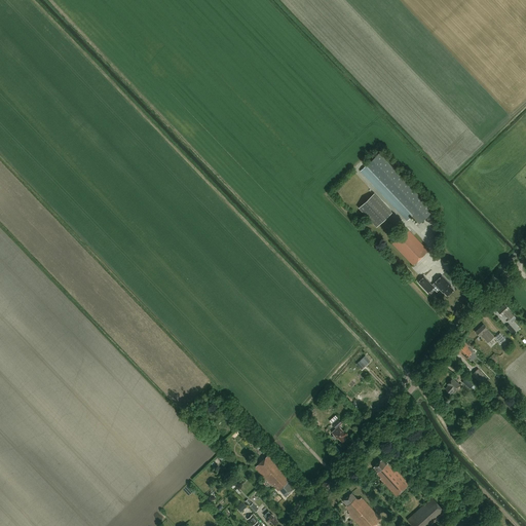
[(418,224),(434,211),(379,152),(365,166),(412,217),(418,224)]
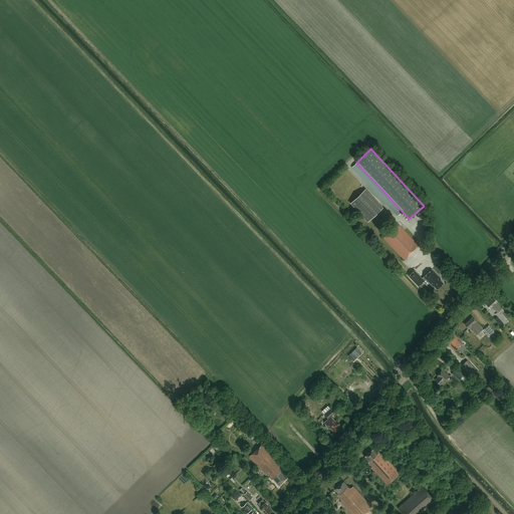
[(398,216),(403,212),(356,163),(352,167),(398,216)]
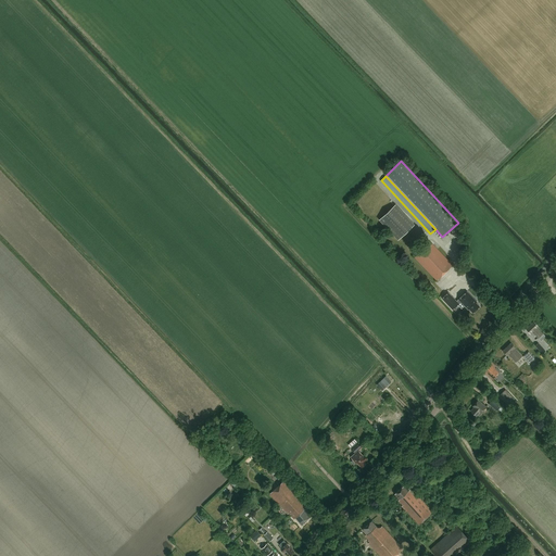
[(397,240),(414,224),(394,204),(378,219),(397,240)]
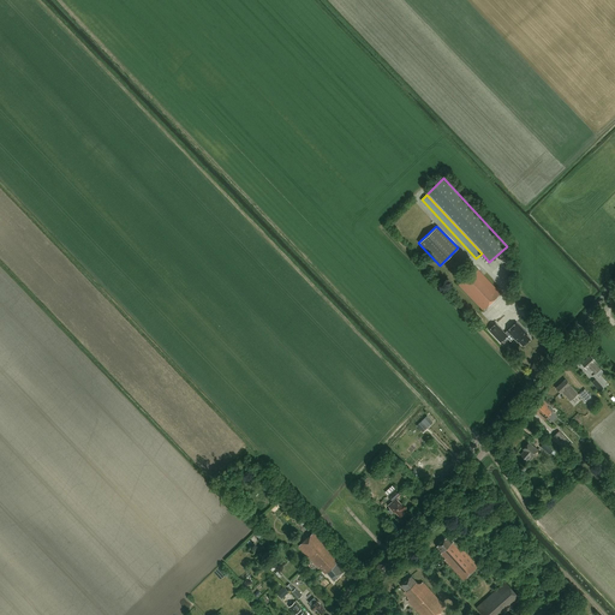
[(483,310),(500,293),(476,267),(458,284),(483,310)]
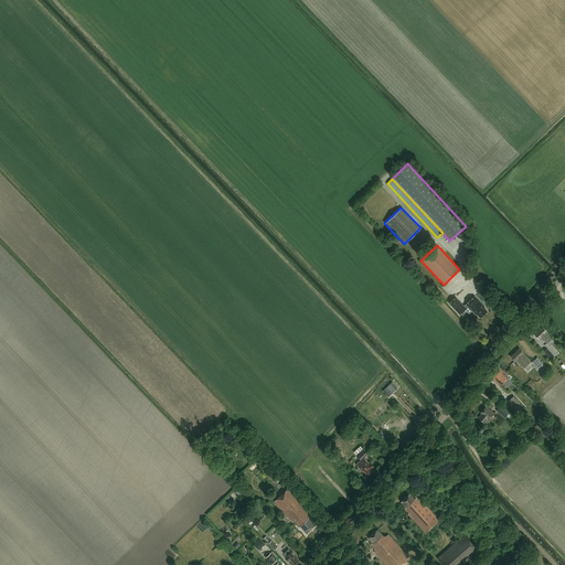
[(456,297),(449,302),(460,315),(466,308),(468,306),(476,315),(477,313),(481,318),(488,311),(483,308),(484,307),(475,296),(466,304),(465,306),(456,297)]
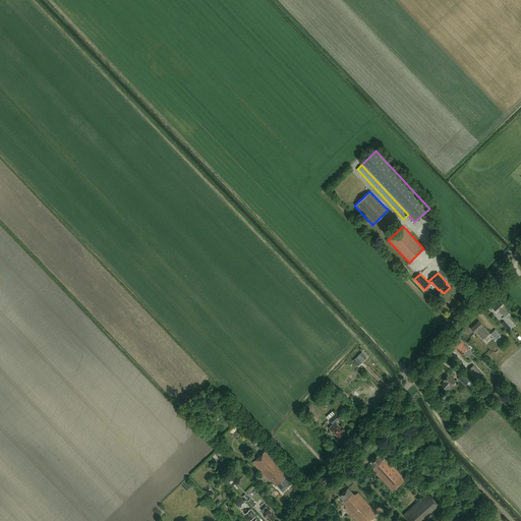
[(505,305),(500,301),(493,307),(497,312),(499,310),(505,316),(509,312),(503,306),(505,305)]
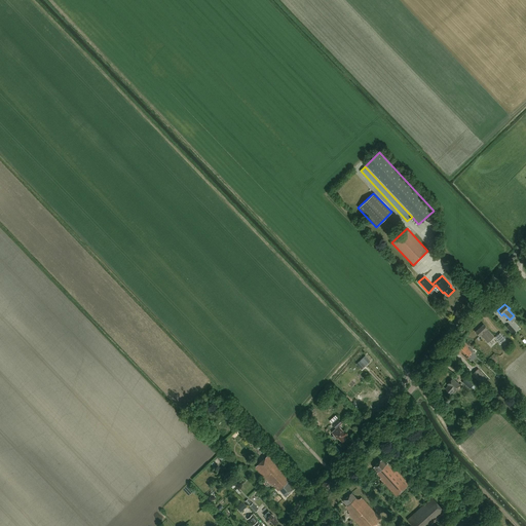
[(488,342),(494,336),(487,329),(484,325),(476,332),(480,336),(481,335),(488,342)]
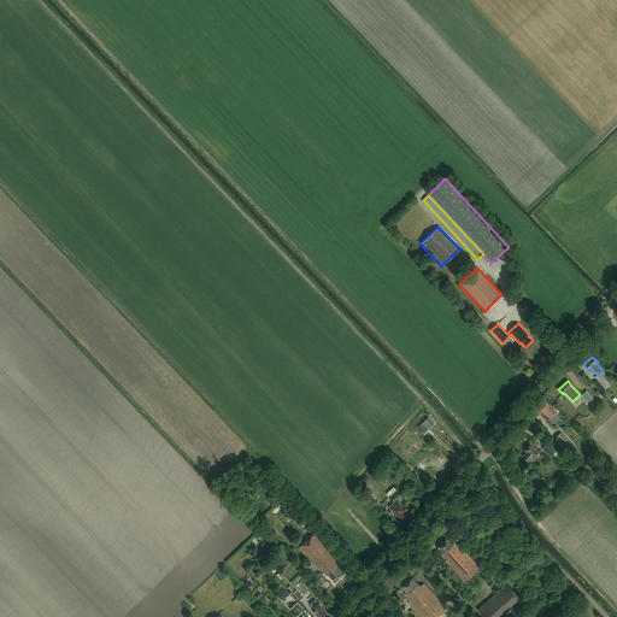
[(547,422),(556,412),(545,403),(542,405),(541,404),(535,411),(547,422)]
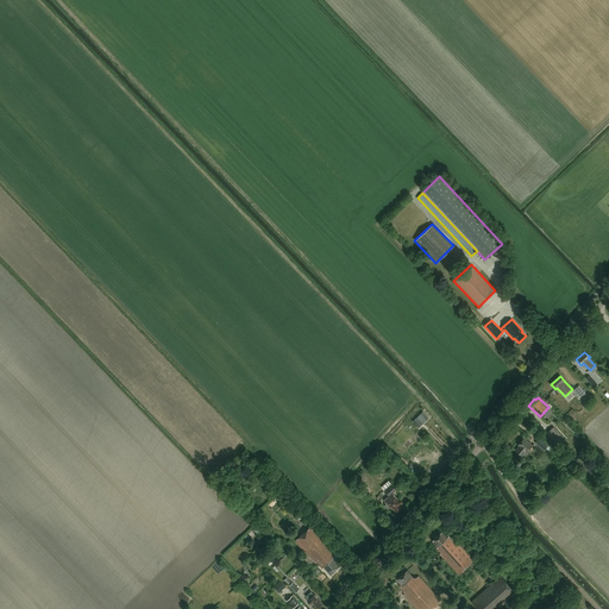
[(428,414),(422,409),(413,419),(420,425),(428,414)]
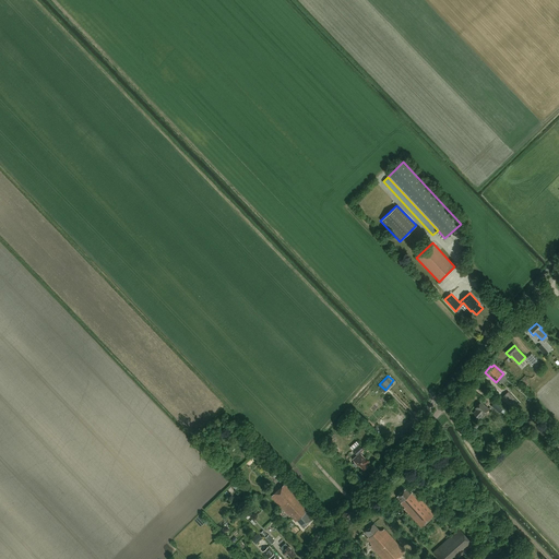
[(511,407),(518,402),(508,392),(501,397),(511,407)]
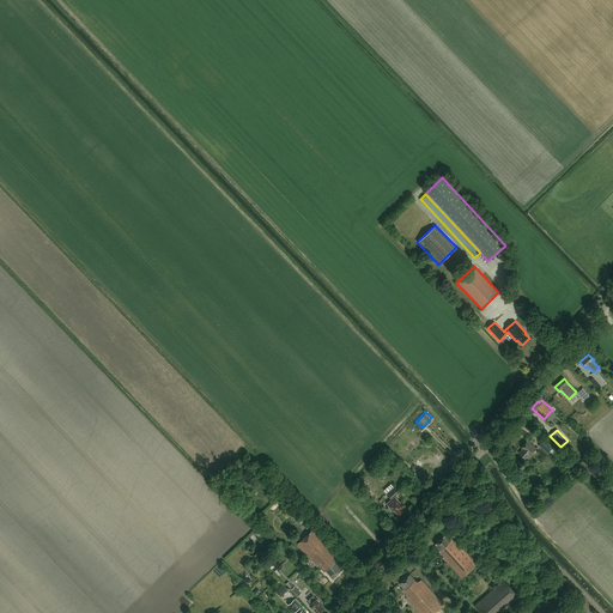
[(430,450),(434,447),(426,439),(423,443),(430,450)]
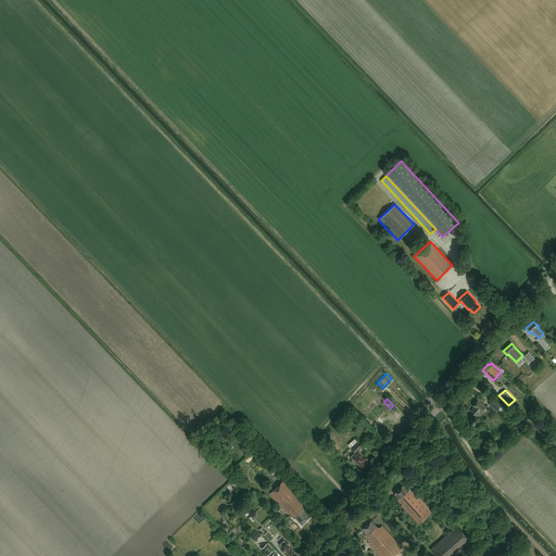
[(496,411),(501,406),(492,399),(489,403),(496,411)]
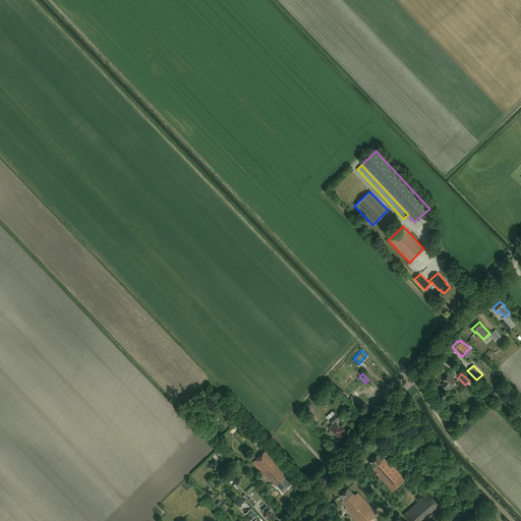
[(441,386),(447,390),(450,386),(451,387),(456,381),(448,374),(443,381),(445,382),(441,386)]
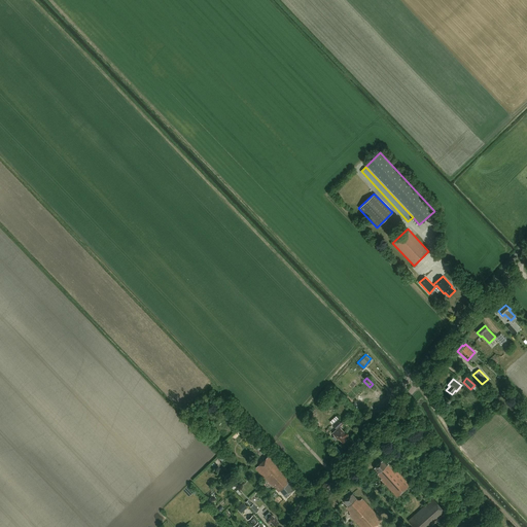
[(375,383),(371,386),(375,392),(379,388),(375,383)]
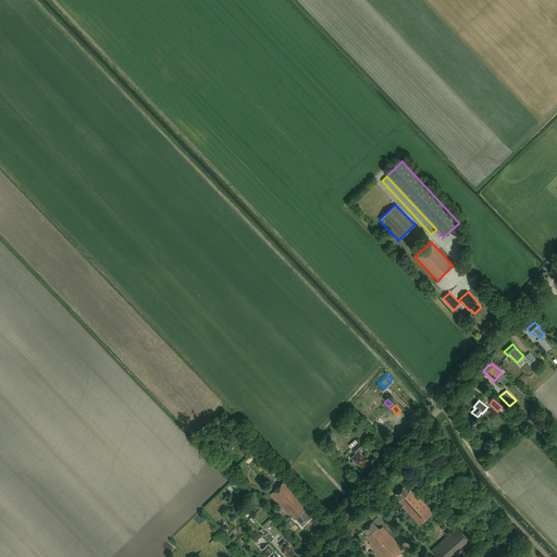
[(391,410),(383,417),(393,428),(400,421),(397,417),(395,415),(391,410)]
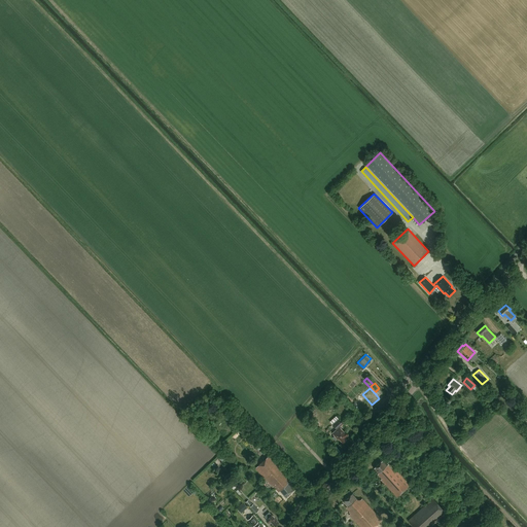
[(343,443),(344,442),(345,442),(346,441),(346,440),(347,438),(345,437),(348,435),(345,431),(344,431),(340,427),(342,424),(335,416),(329,421),(337,429),(332,433),(335,435),(332,437),(336,441),(339,437),(343,443)]
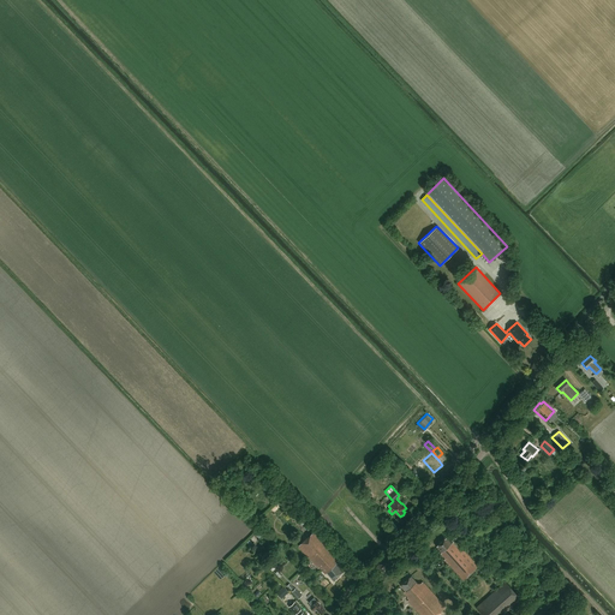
[(339,557),(315,531),(296,548),(302,554),(304,553),(318,568),(320,567),(326,573),(327,572),(333,579),(344,569),(338,562),(339,561),(339,557)]
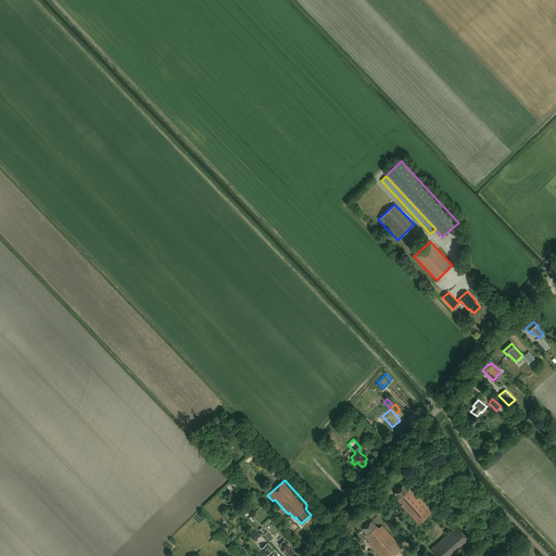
[(418,525),(432,512),(415,492),(414,493),(409,490),(408,491),(404,485),(394,494),(400,500),(399,500),(403,505),(402,506),(418,525)]
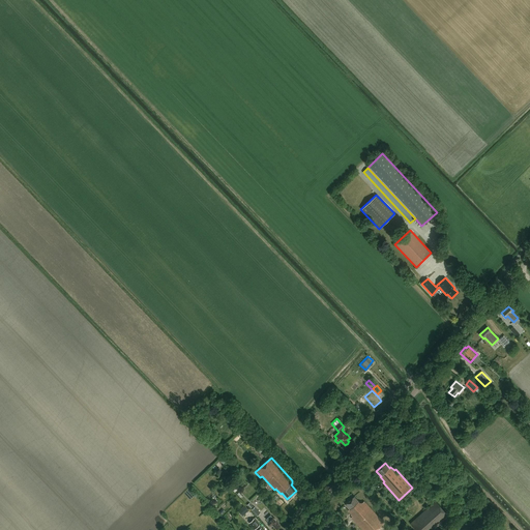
[(362,529),(376,529),(384,523),(364,501),(363,502),(359,502),(354,496),(345,504),(349,509),(348,510),(353,516),(352,517),(355,520),(354,521),(362,529)]
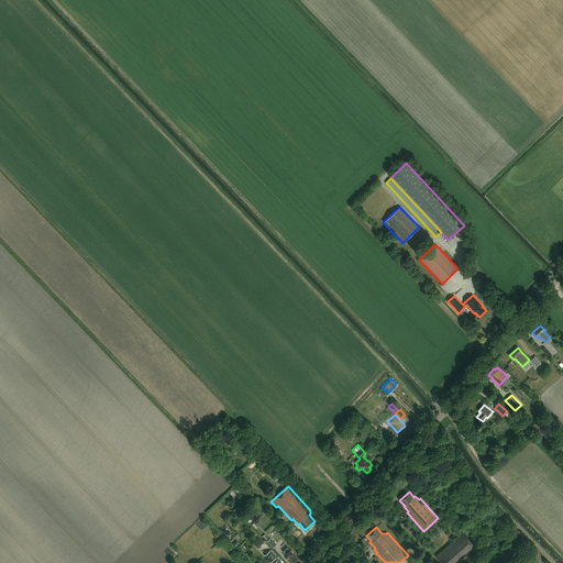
[(460,562),(477,548),(463,532),(435,556),(441,562),(460,562)]
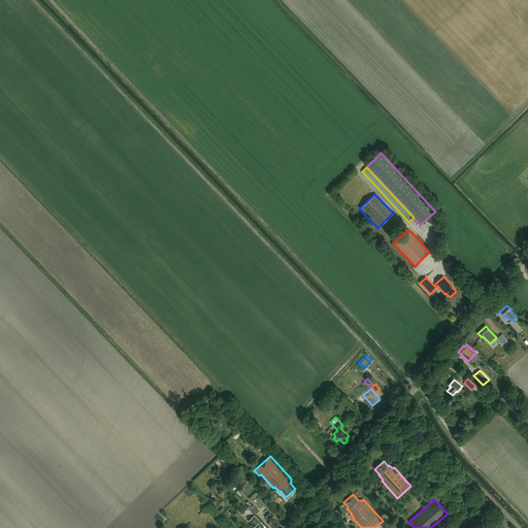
[(242,514),(249,508),(243,503),(238,508),(242,514)]
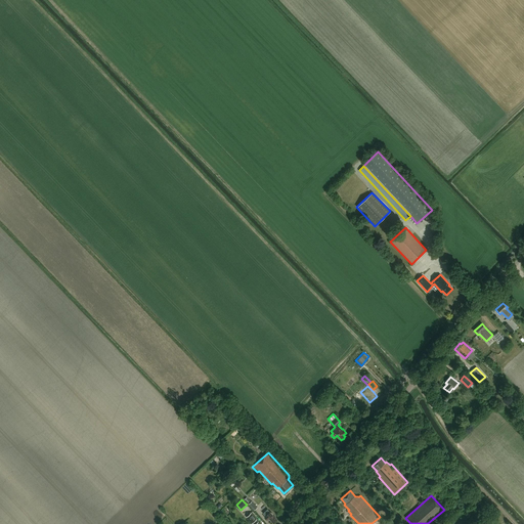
[(254,510),(257,508),(252,501),(251,501),(249,504),(254,510)]
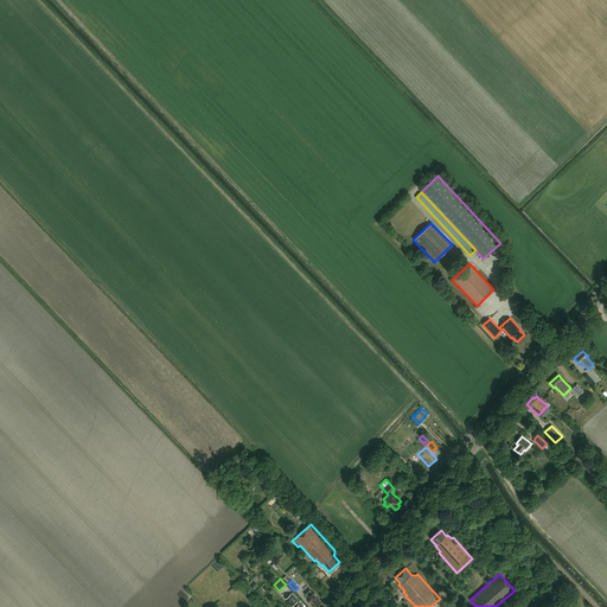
[(320,602),(320,601),(315,596),(315,595),(314,593),(313,593),(310,589),(305,594),(307,598),(306,599),(310,602),(312,600),(317,605),(318,605),(320,604),(320,602)]
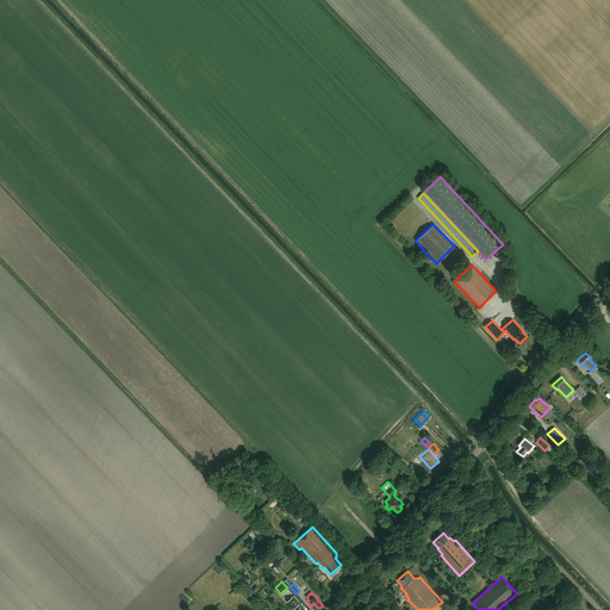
[(292,597),(287,602),(293,609),(294,608),(296,609),(303,609),(302,609),(300,608),(298,605),(299,604),(292,597)]
